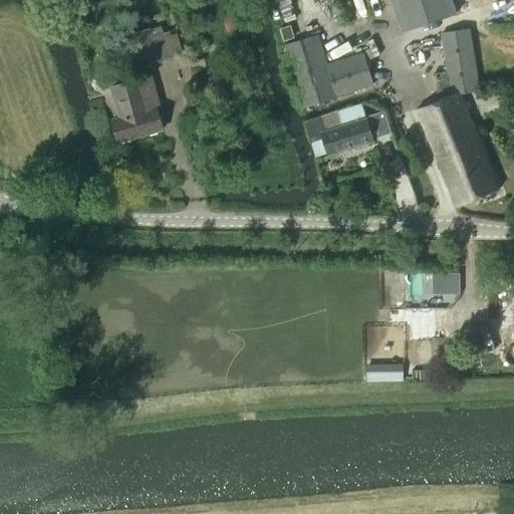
[(452,0),(391,0),(401,31),(456,13),(452,0)]
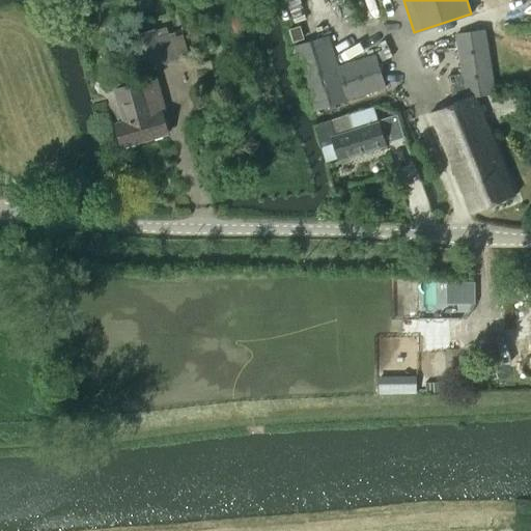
[(163,63),(190,54),(184,33),(169,37),(168,33),(156,36),(152,28),(129,34),(139,71),(163,63)]
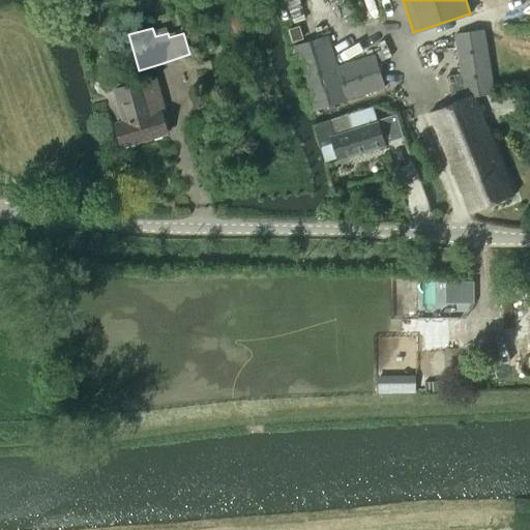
[(452,101),(429,111),(470,211),(512,194),(473,94),(486,94),(494,93),(484,28),(453,33),(460,72),(447,75),(452,101)]
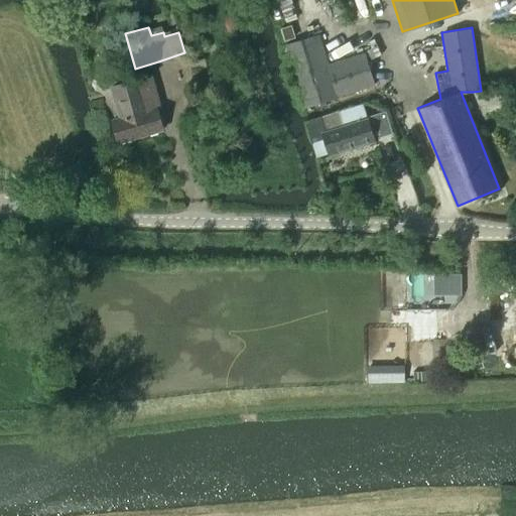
[(365,51),(329,62),(319,33),(284,43),(304,107),(375,85),(365,51)]
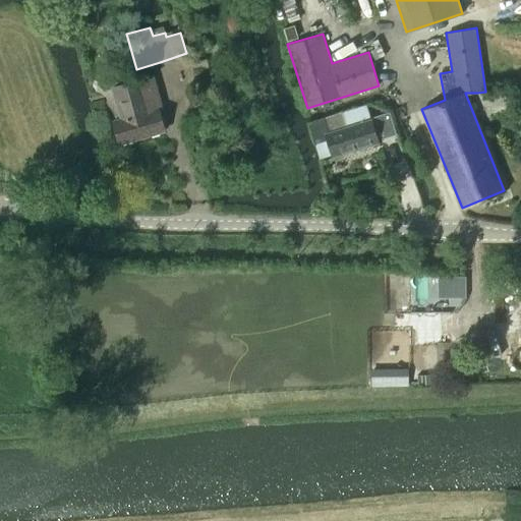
[(112,85),(121,117),(113,120),(119,141),(164,128),(158,107),(156,107),(154,97),(158,96),(152,74),(112,85)]
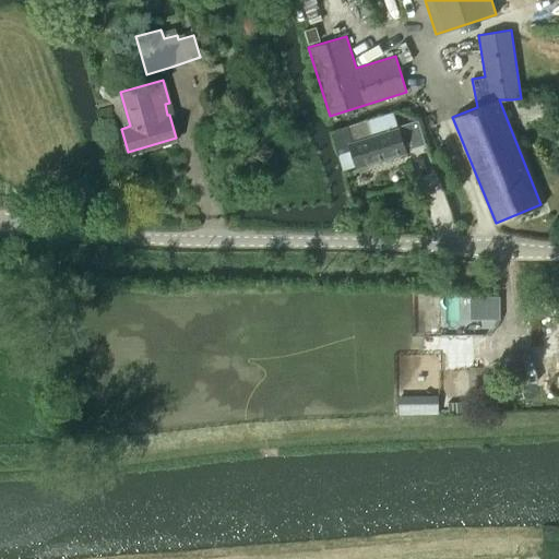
[(405,153),(397,129),(371,138),(366,120),(330,132),(339,155),(351,151),(357,168),(405,153)]
